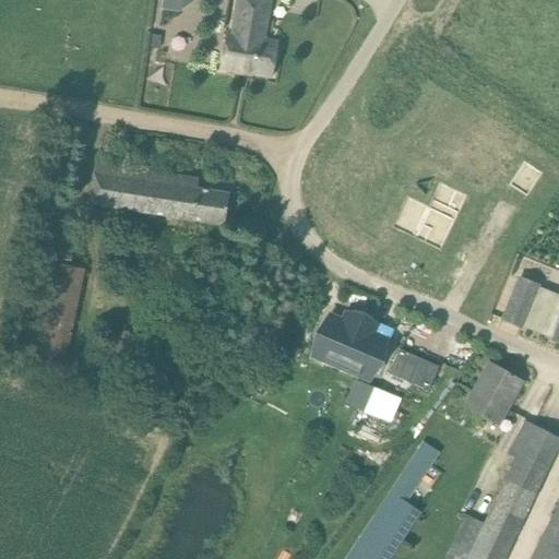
[(164,0),(165,10),(198,11),(198,0),(164,0)]
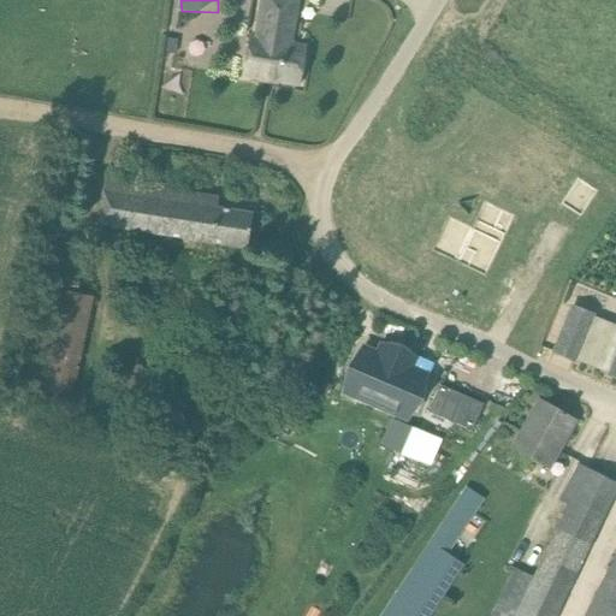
[(298,0),(259,0),(254,35),(250,35),(243,76),(300,86),(306,46),(291,43),(298,0)]
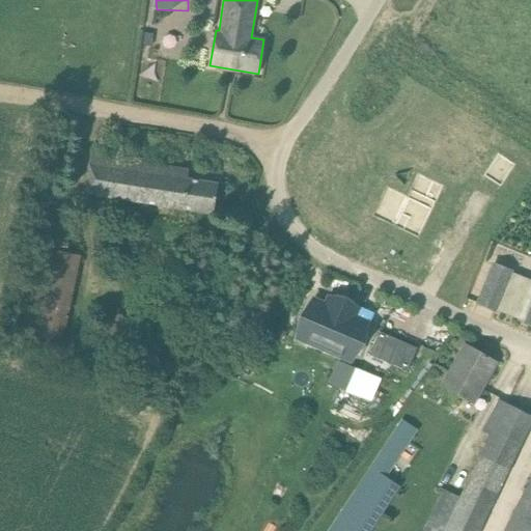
[(498,152),(482,174),(499,187),(514,165),(498,152)]
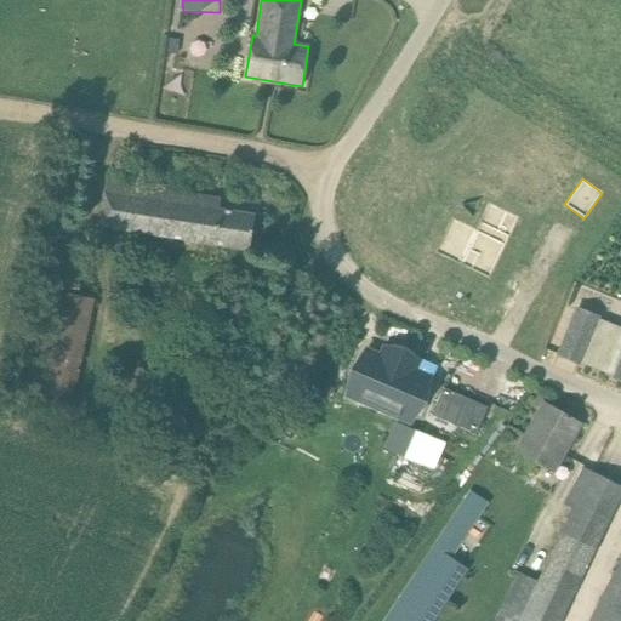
[(201,195),(106,180),(98,227),(249,251),(255,216),(199,208),(201,195)]
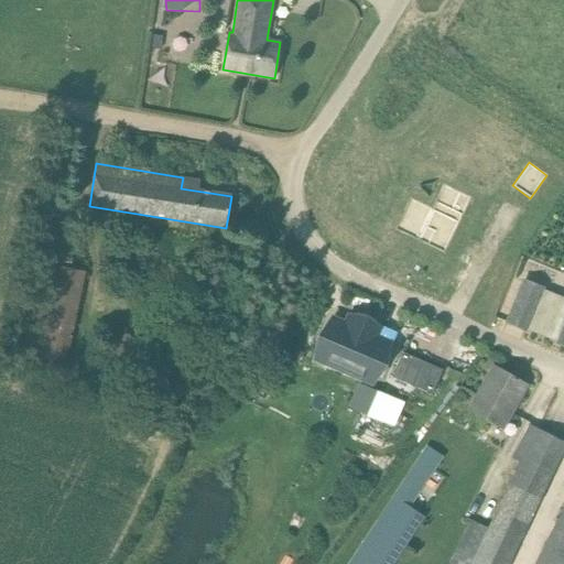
[(411,196),(394,228),(444,253),(473,197),(445,183),(433,208),(411,196)]
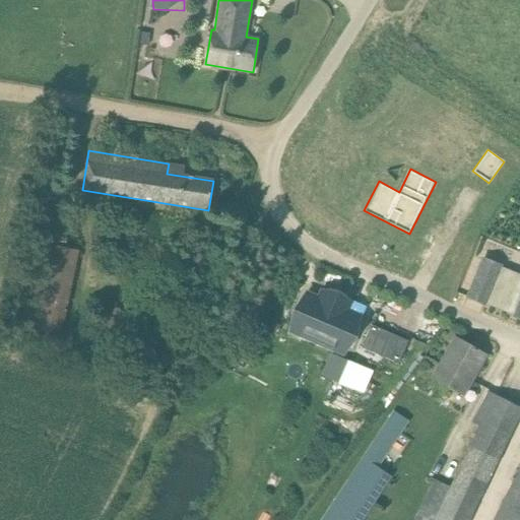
[(77,314),(75,247),(48,247),(49,315),(77,314)]
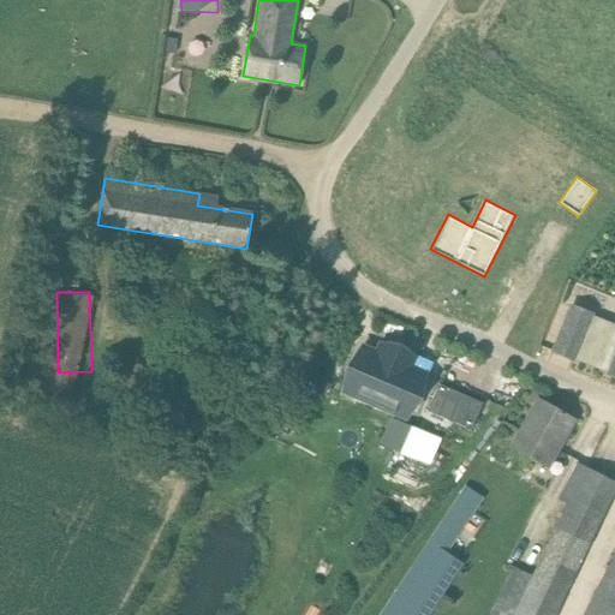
[(614,324),(591,315),(592,314),(573,306),(554,352),(573,360),(573,359),(609,374),(609,375),(614,376),(614,324)]
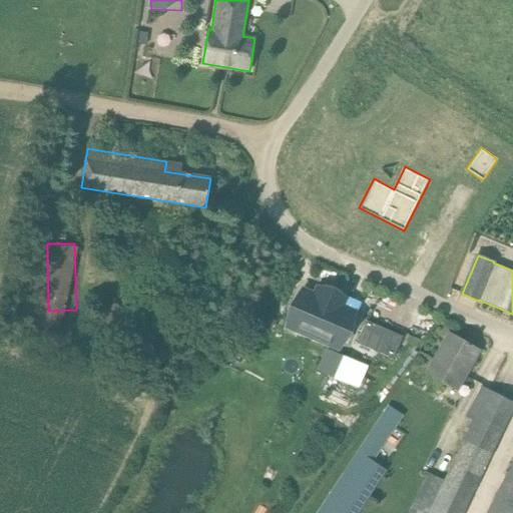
[(337,322),(338,318),(346,300),(318,288),(309,309),(305,307),(298,323),(328,335),(334,321),(337,322)]
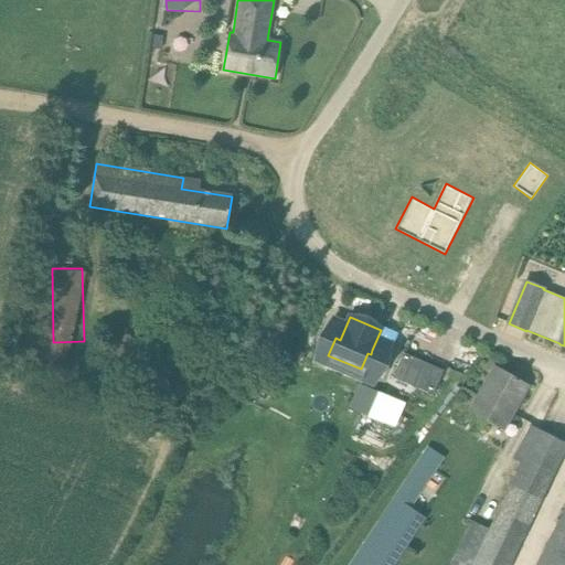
[(394,376),(437,395),(448,370),(405,351),(394,376)]
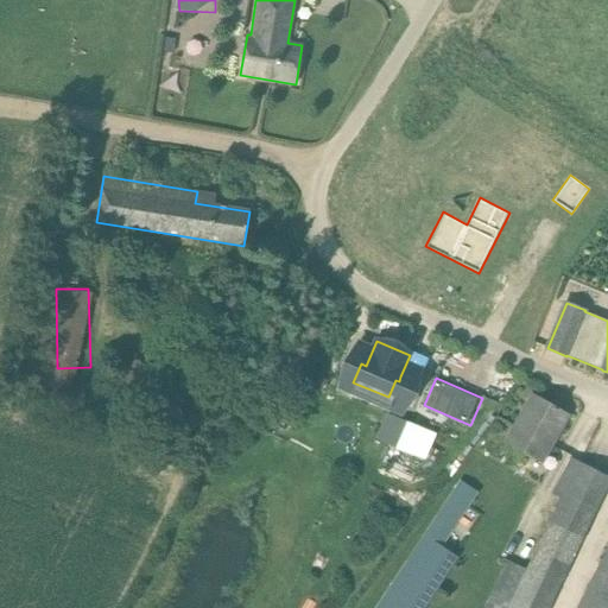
[(542,461),(568,416),(558,410),(559,409),(555,405),(553,407),(533,396),(507,442),(542,461)]
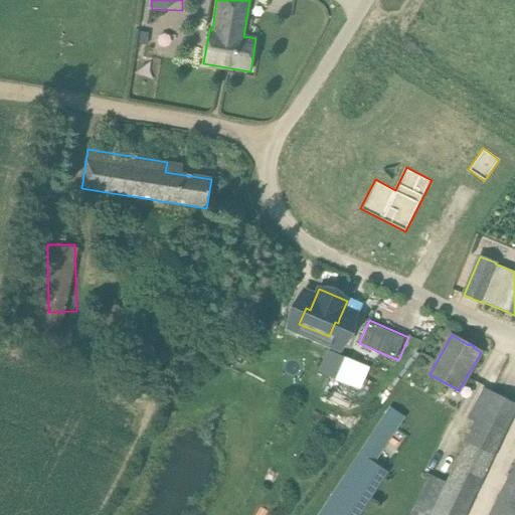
[(336,379),(335,380),(360,390),(369,368),(345,357),(336,379)]
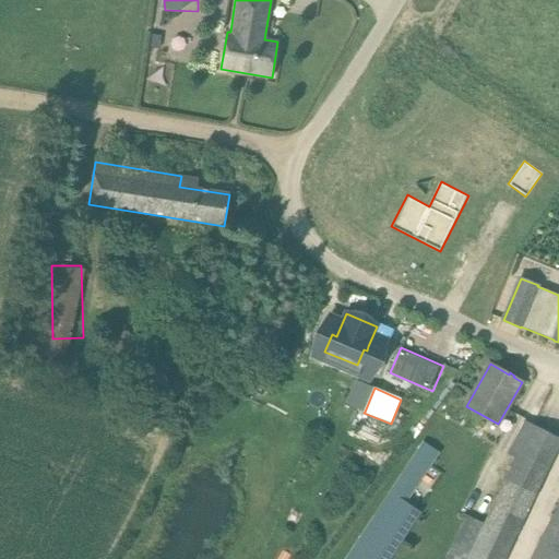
[(506,558),(540,488),(558,450),(558,439),(548,433),(538,429),(525,423),(508,454),(515,459),(510,472),(514,474),(488,525),(466,515),(445,558),(506,558)]
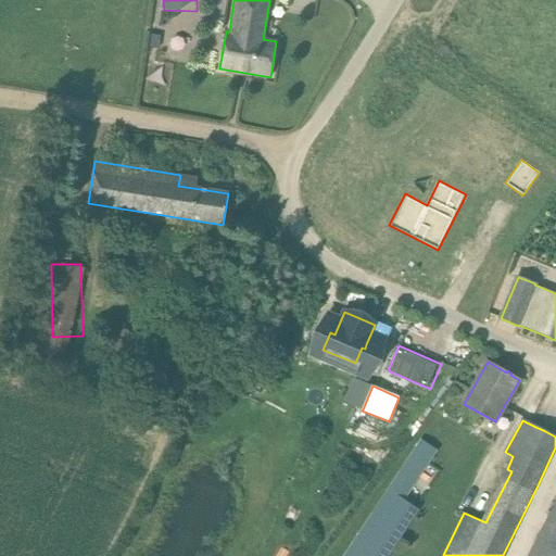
[(421,439),(343,555),(387,555),(418,509),(404,501),(427,465),(437,450),(421,439)]
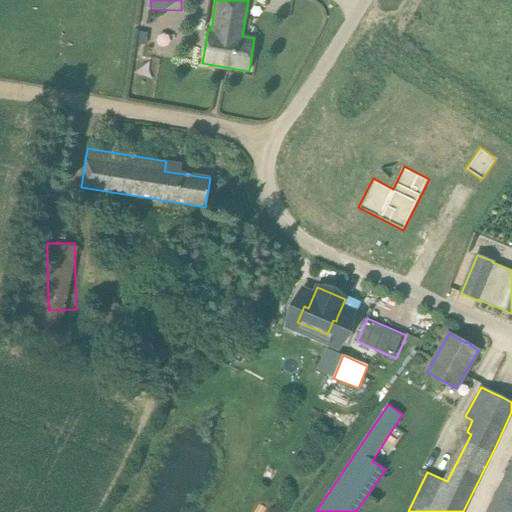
[(511,511),(511,461),(487,511),(511,511)]
